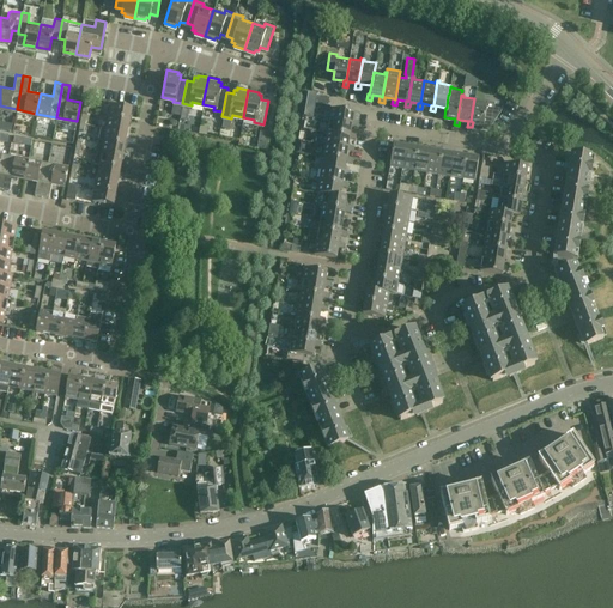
[(474,98),(471,121),(473,122),(484,123),(485,115),(492,116),(495,99),(487,98),(486,101),(474,98)]
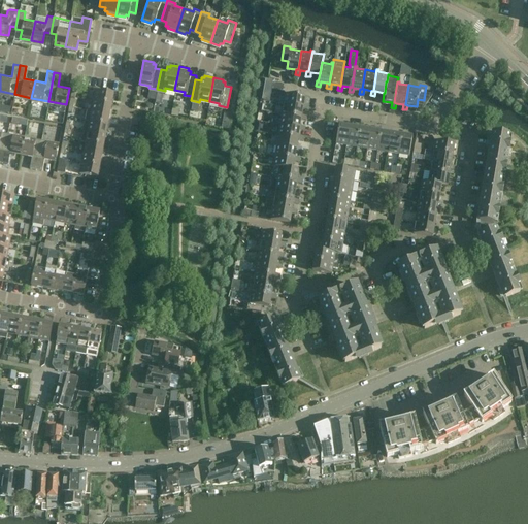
[(94,98),(111,101),(113,91),(95,88),(94,98)]
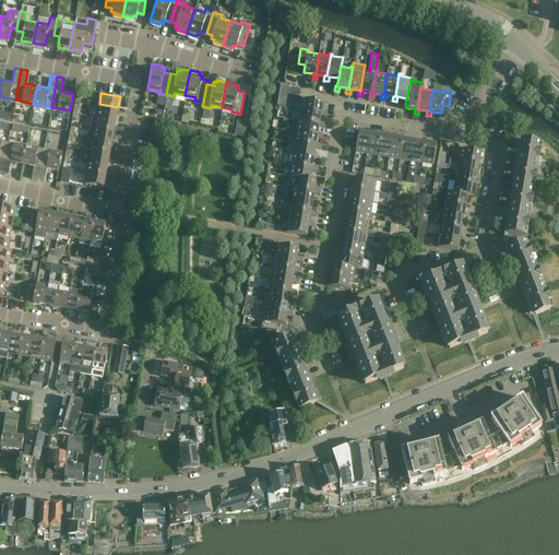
[(321,108),(326,109),(328,99),(302,96),(300,107),(321,110),(321,108)]
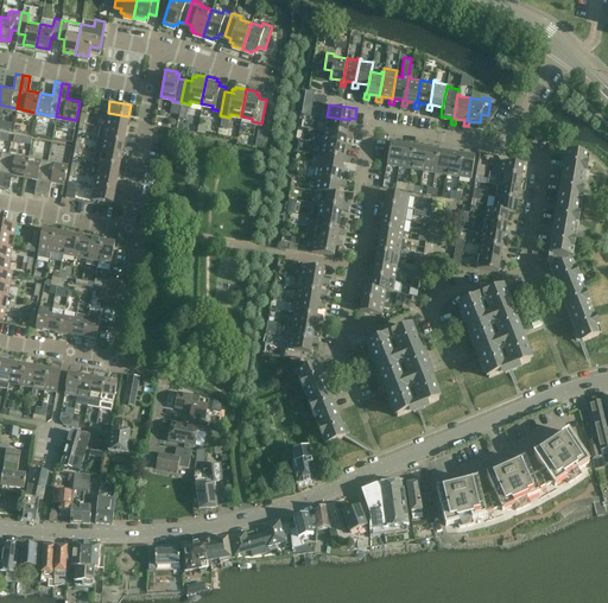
[(126,128),(128,116),(108,113),(106,125),(126,128)]
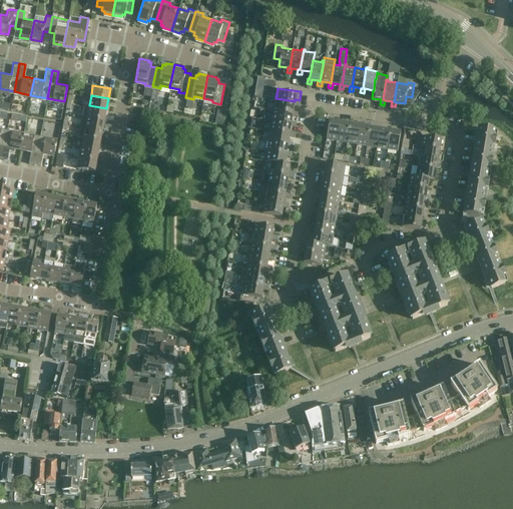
[(293,111),(293,109),(294,103),(299,104),(300,100),(295,99),(295,101),(276,98),(275,106),(273,106),(272,108),(293,111)]
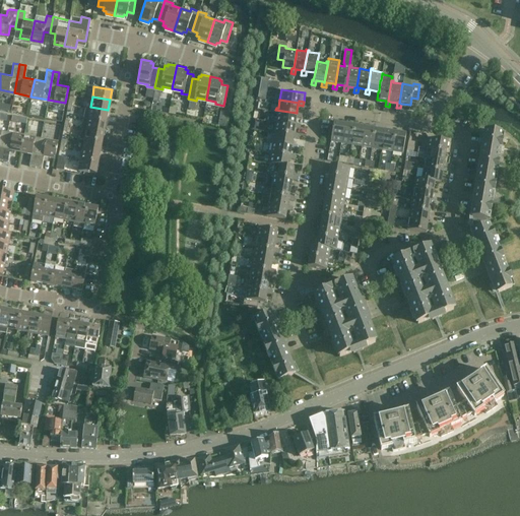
[(85,106),(83,116),(106,120),(108,110),(90,107),(85,106)]
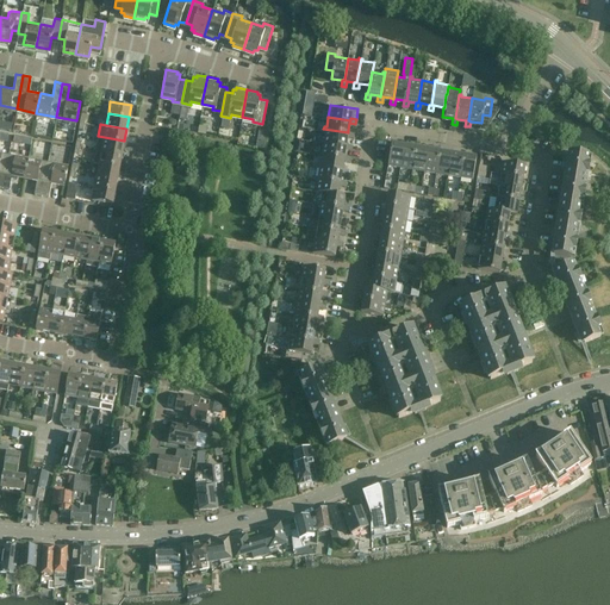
[(346,144),(347,142),(348,135),(354,136),(354,131),(348,130),(348,132),(323,129),(323,130),(325,131),(324,141),(346,144)]
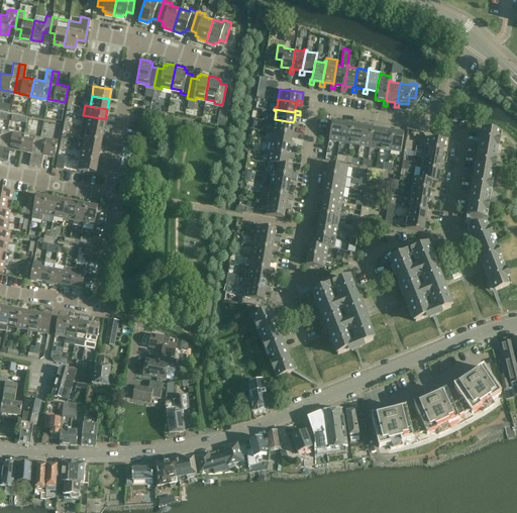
[(83,115),(81,125),(103,129),(105,119),(83,115)]
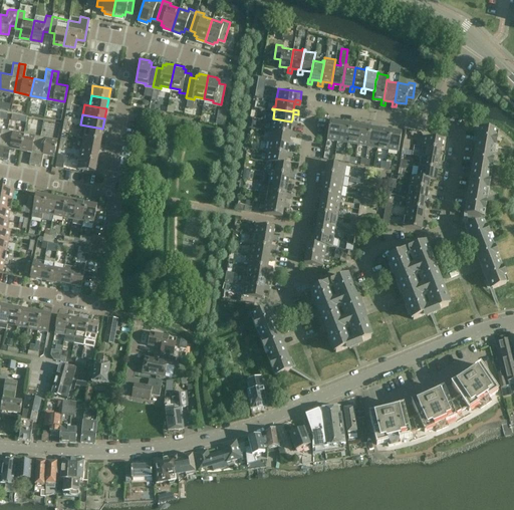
[(297,120),(292,119),(291,121),(273,118),(271,126),(269,126),(269,129),(290,132),(290,130),(291,123),(296,124),(297,120)]
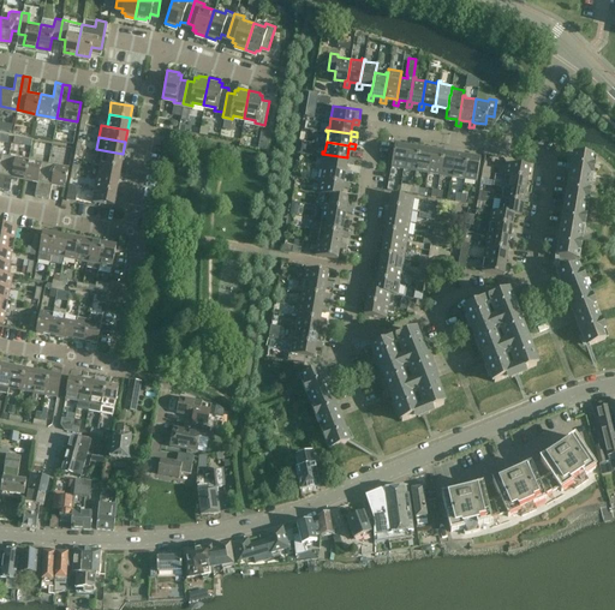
[(404,166),(407,143),(395,142),(390,163),(404,166)]
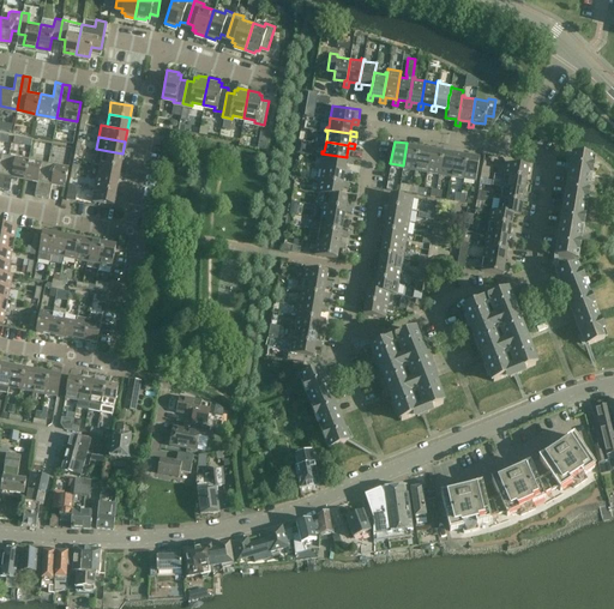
[(407,143),(403,166),(415,168),(419,145),(407,143)]
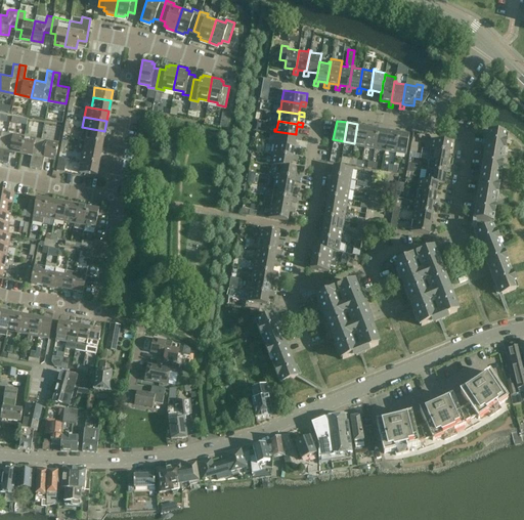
[(364,145),(367,126),(357,124),(354,143),(364,145)]
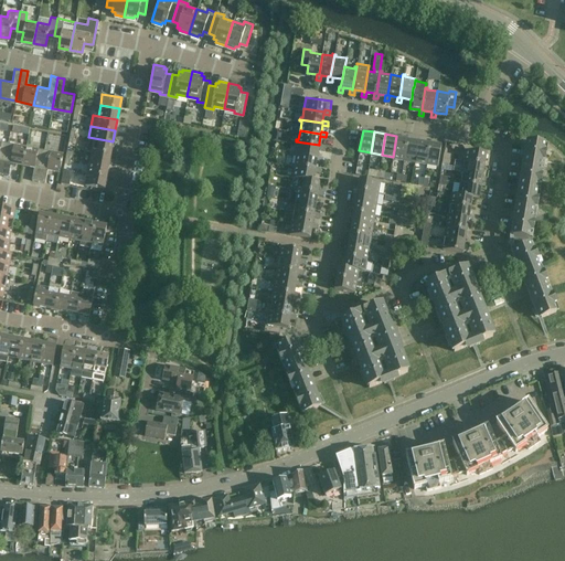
[(404,158),(407,137),(396,136),(393,157),(404,158)]
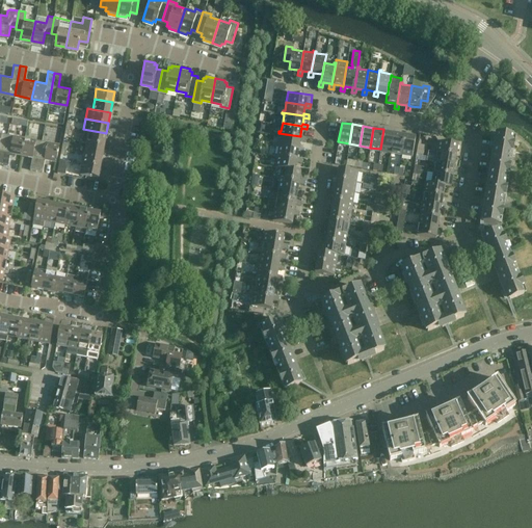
[(83,129),(81,139),(86,140),(104,143),(106,133),(83,129)]
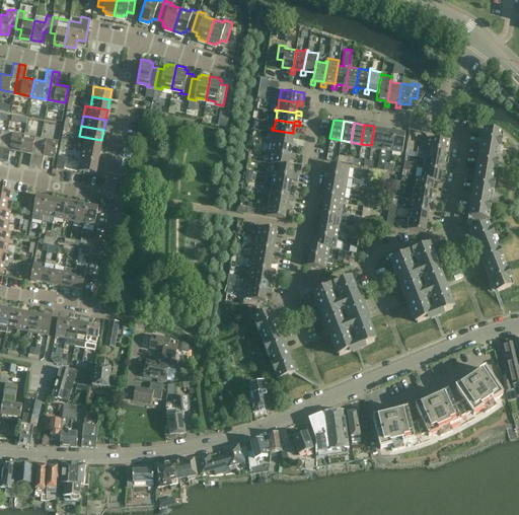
[(381,147),(384,128),(374,126),(371,145),(381,147)]
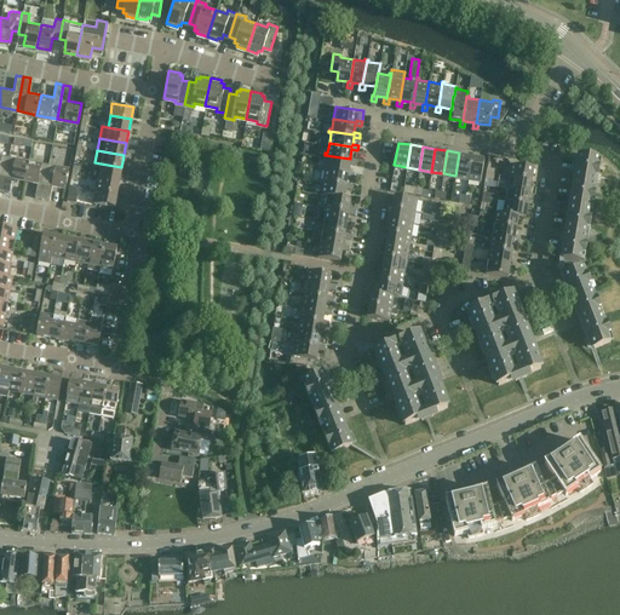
[(471,155),(459,153),(455,176),(468,178),(471,155)]
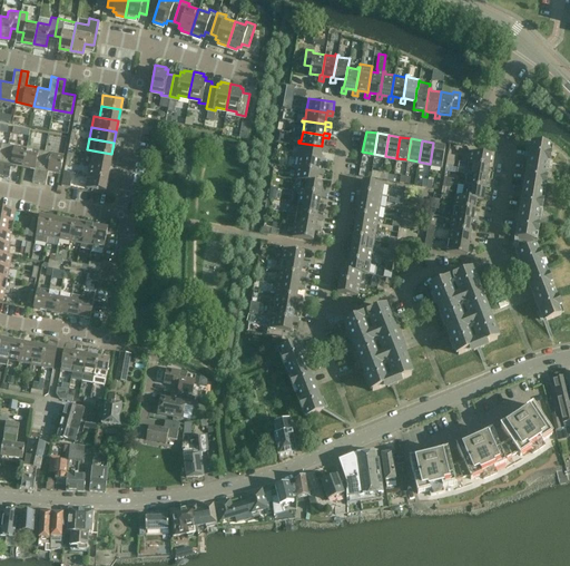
[(531,156),(517,236),(518,236),(519,250),(518,250),(536,293),(540,303),(541,306),(543,311),(546,316),(546,318),(561,311),(558,304),(561,303),(558,293),(554,294),(551,288),(549,282),(552,281),(548,271),(546,272),(543,266),(540,260),(543,259),(540,250),(537,251),(536,247),(534,244),(533,243),(533,238),(534,232),(538,232),(540,222),(537,221),(539,208),(542,208),(543,198),(540,197),(542,184),(546,185),(548,174),(544,174),(547,160),(550,160),(551,150),(548,150),(550,143),(533,140),(531,156)]
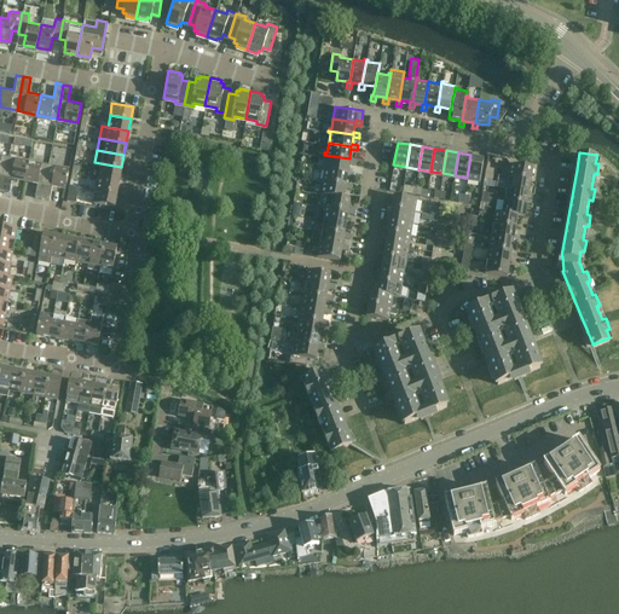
[(9,154),(3,189),(10,190),(12,175),(24,178),(29,158),(9,154)]
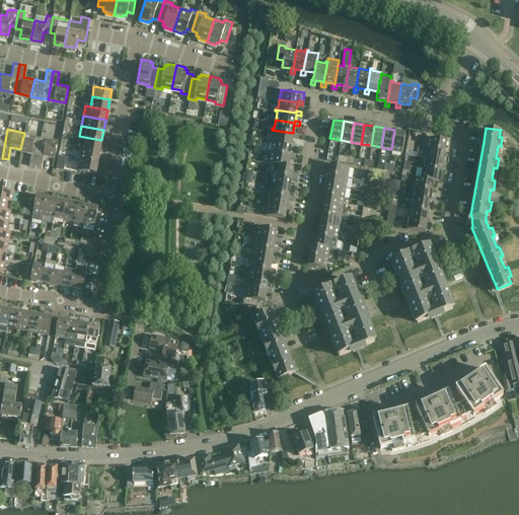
[(291,143),(291,141),(292,135),(297,136),(298,132),(293,131),(293,133),(272,130),(272,131),(274,132),(272,140),(291,143)]
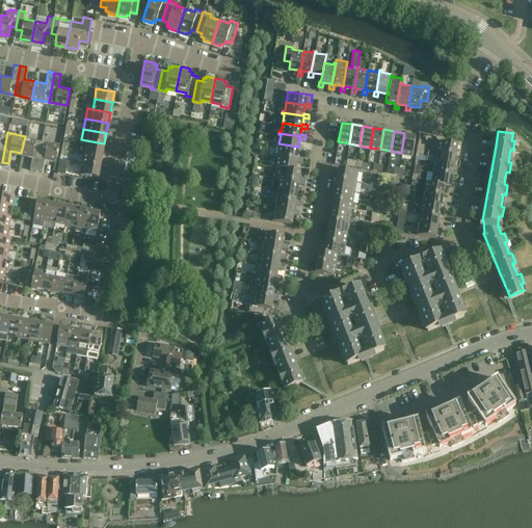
[(416,134),(404,133),(401,153),(411,154),(416,134)]
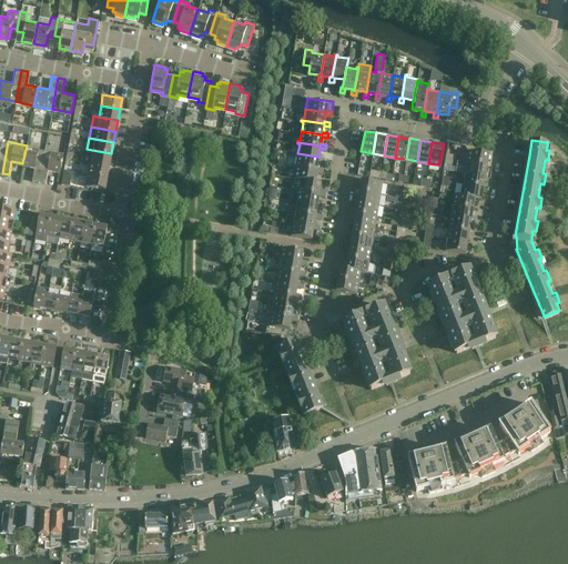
[(27,145),(22,163),(34,165),(32,179),(39,180),(44,149),(27,145)]
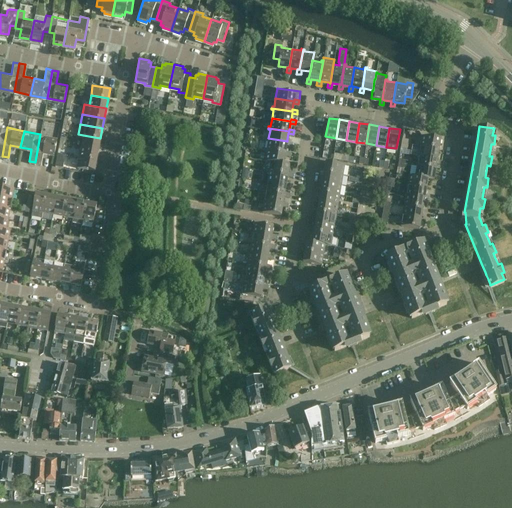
[(420,144),(439,147),(441,136),(422,133),(420,144)]
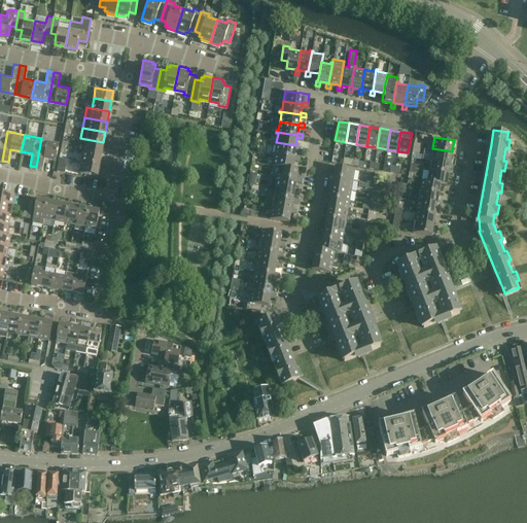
[(41,138),(36,167),(42,168),(44,155),(56,158),(59,141),(41,138)]
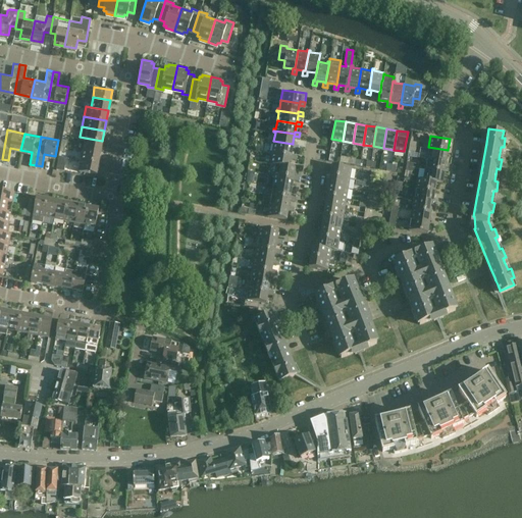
[(83,148),(101,151),(102,141),(85,138),(83,148)]
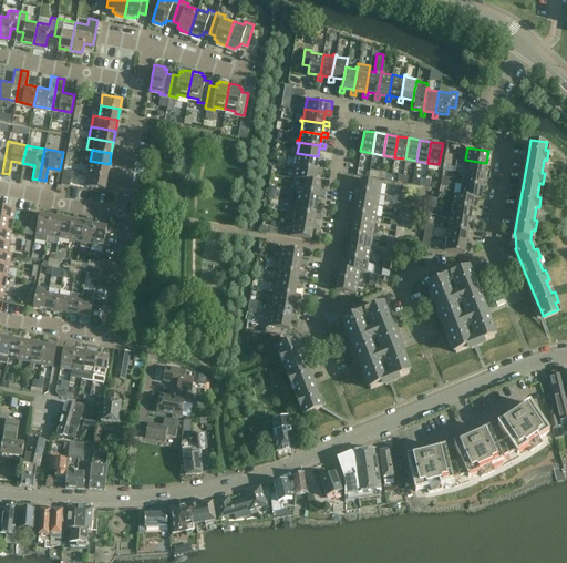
[(294,162),(294,164),(316,167),(317,165),(318,159),(322,160),(323,155),(318,154),(318,156),(297,153),(296,163),(294,162)]
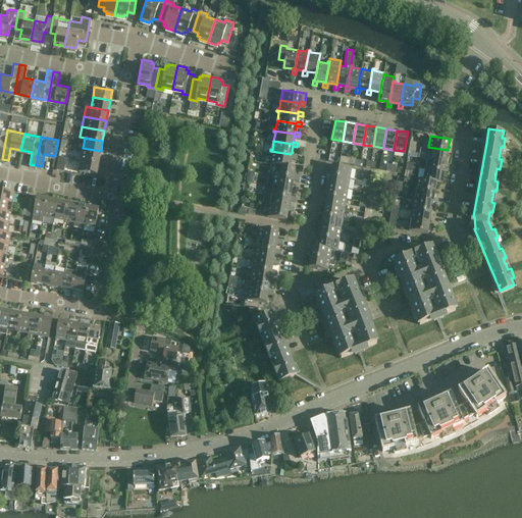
[(426,157),(446,160),(448,150),(428,147),(426,157)]
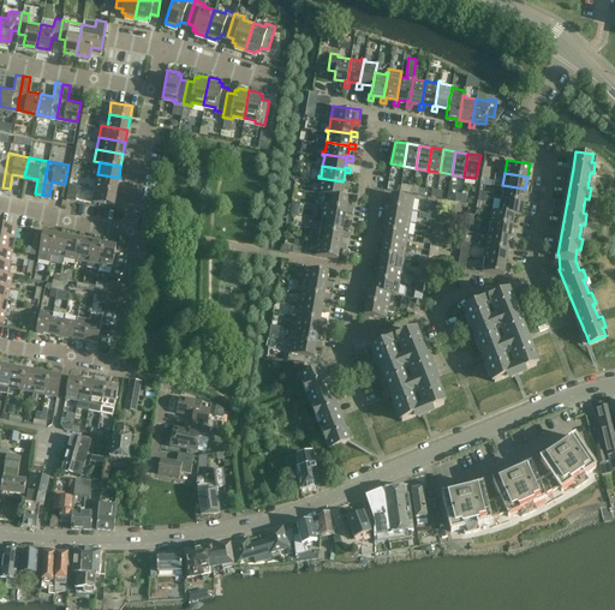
[(95,186),(117,191),(119,178),(97,174),(95,186)]
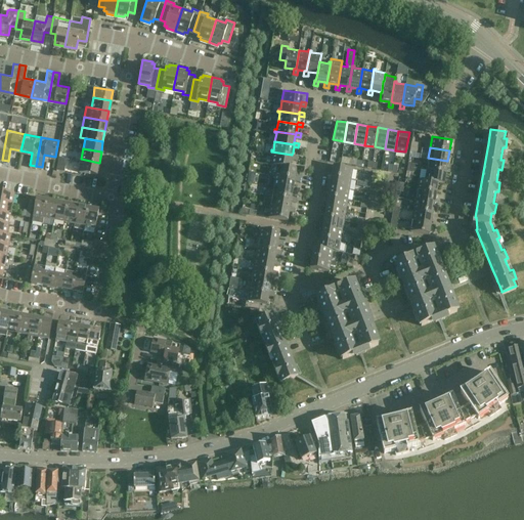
[(297,154),(293,153),(292,155),(271,152),(270,153),(272,154),(271,163),(277,164),(277,163),(291,165),(292,157),(297,158),(297,154)]
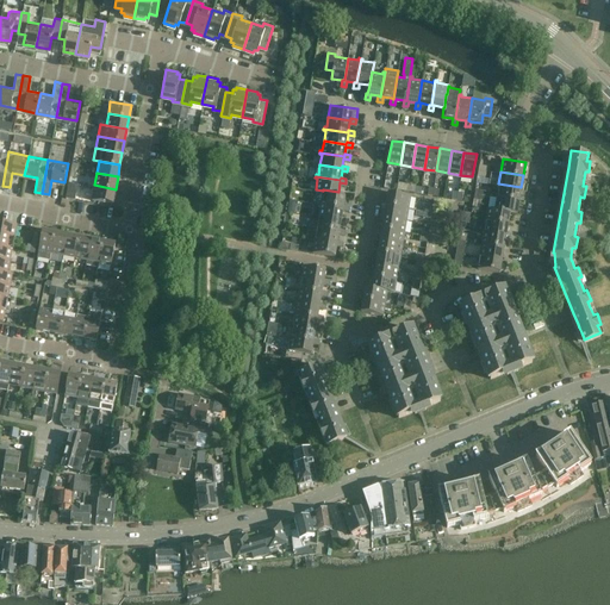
[(70,197),(75,197),(78,181),(73,181),(68,180),(67,186),(66,195),(67,195),(70,197)]
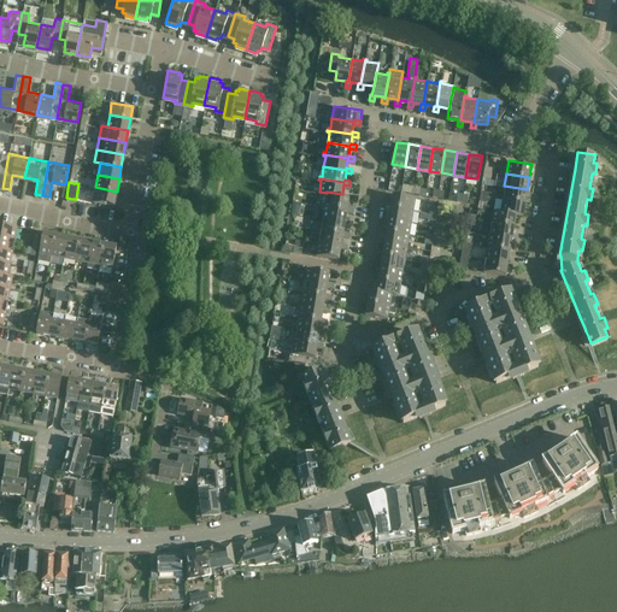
[(526,201),(527,189),(504,186),(503,198),(526,201)]
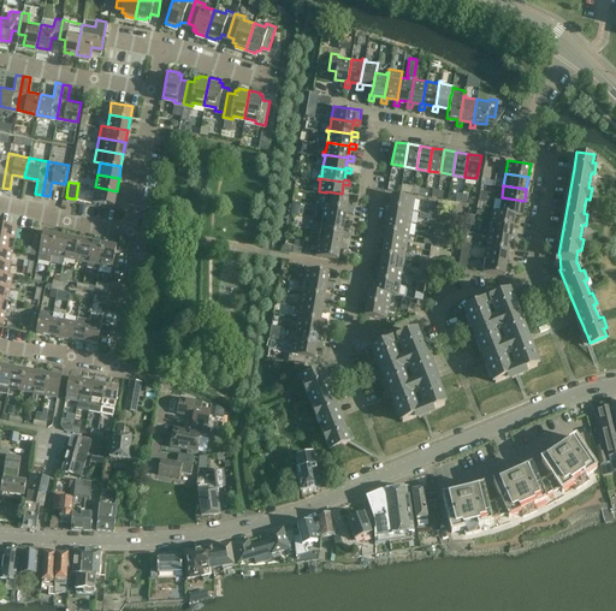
[(117,191),(95,187),(93,199),(114,203),(117,191)]
